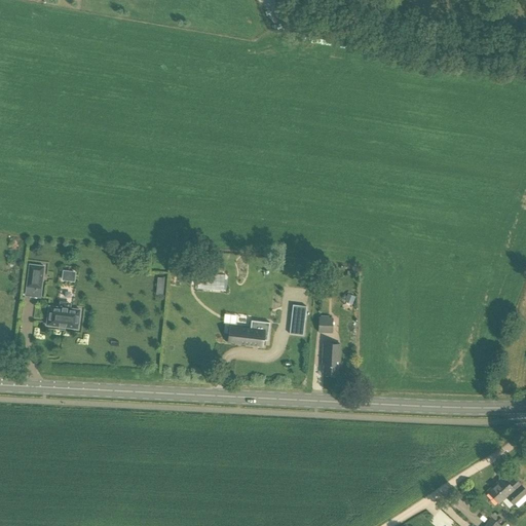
[(218,257),(216,269),(228,270),(230,259),(218,257)]
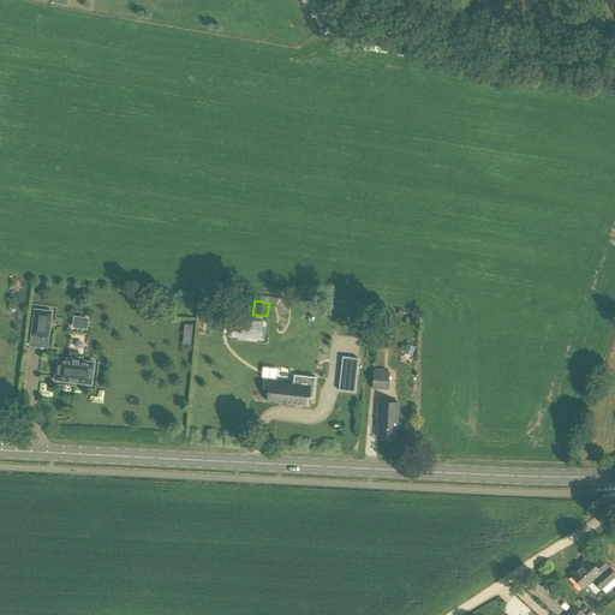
[(35,310),(31,335),(48,338),(52,311),(35,310)]
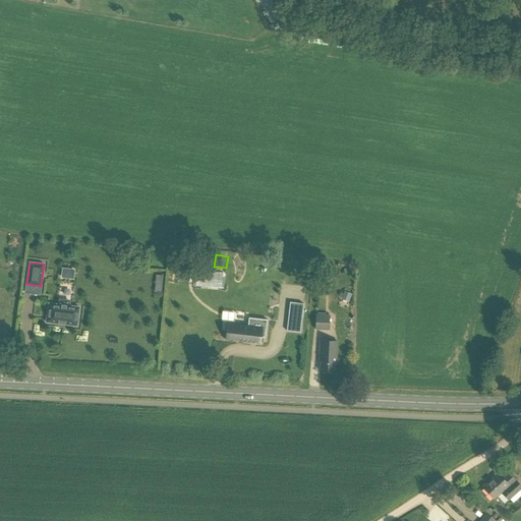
[(328,281),(329,267),(321,266),(320,280),(328,281)]
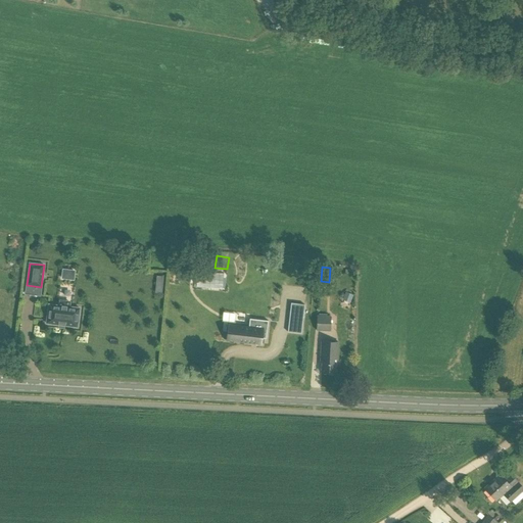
[(292,302),(290,317),(304,319),(306,304),(292,302)]
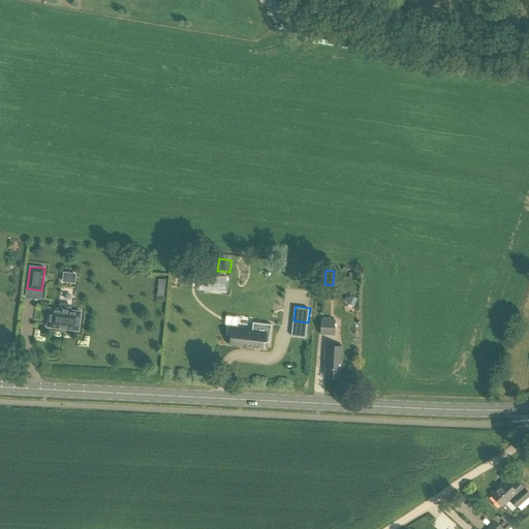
[(50,308),(47,327),(78,331),(81,312),(50,308)]
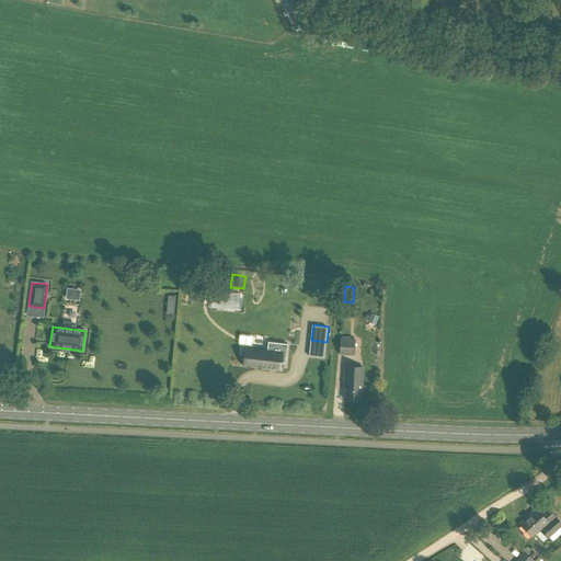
[(341,340),(340,355),(354,355),(354,353),(355,340),(341,340)]
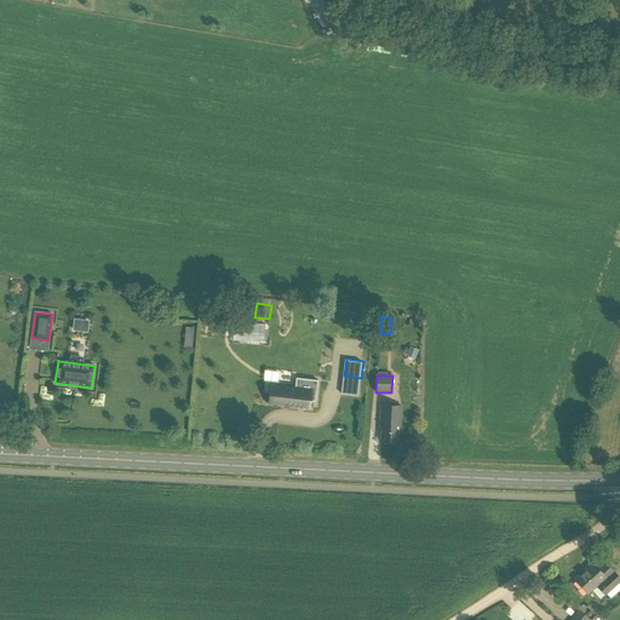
[(269,394),(268,403),(310,409),(311,402),(315,402),(317,380),(296,378),(294,388),(271,384),(270,384),(269,394)]
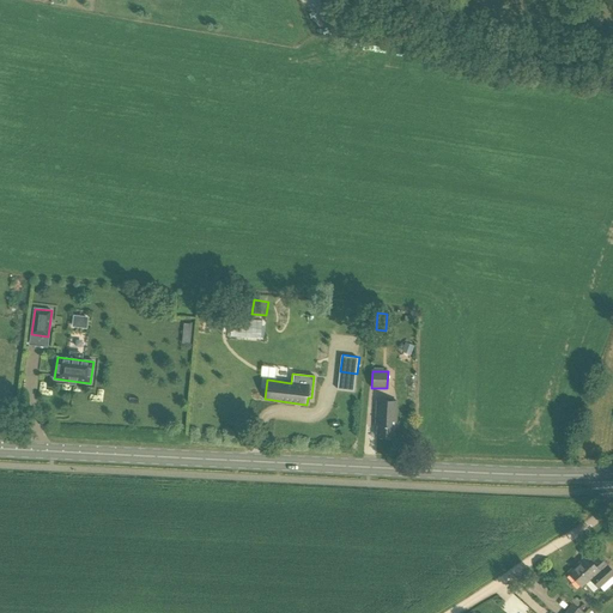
[(377,437),(393,438),(393,426),(395,426),(396,401),(377,400),(376,426),(377,426),(377,437)]
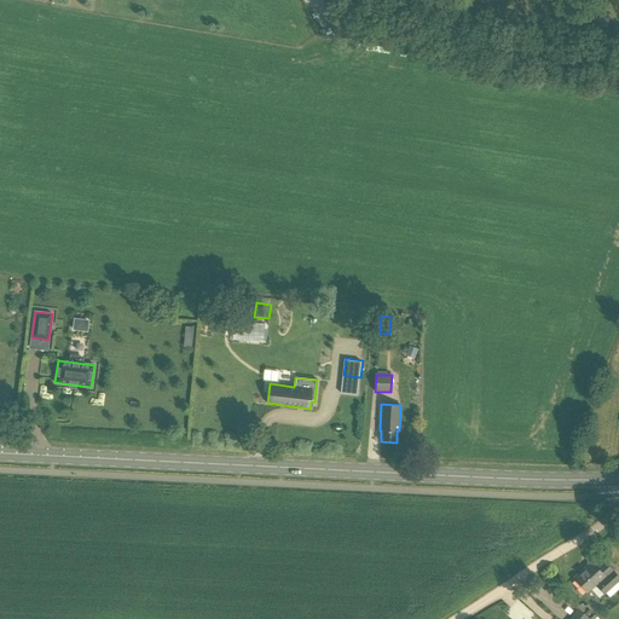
[(573,578),(586,593),(595,585),(603,594),(618,579),(618,578),(603,562),(596,570),(590,562),(573,578)]
